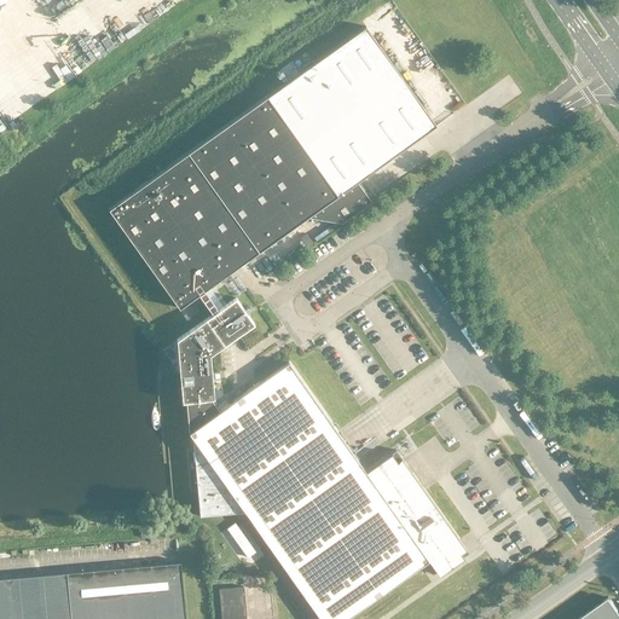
[(365,25),(109,208),(179,307),(200,294),(202,299),(208,295),(204,289),(307,217),(341,224),(372,202),(358,181),(437,125),(365,25)]
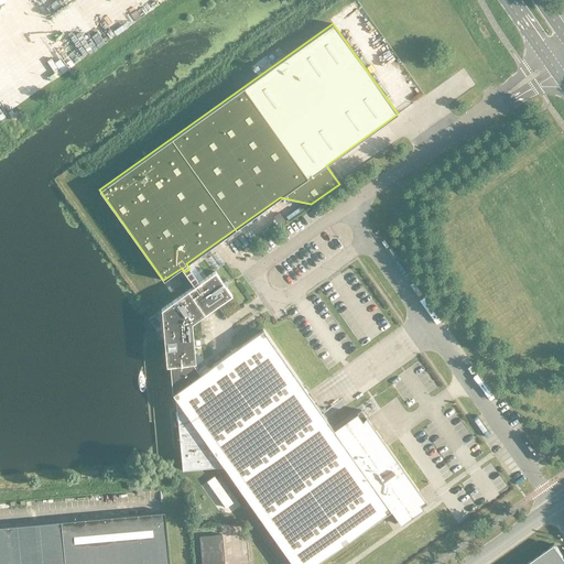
[(188,290),(161,308),(166,366),(170,365),(172,393),(175,398),(182,469),(224,466),(256,511),(292,563),(314,563),(391,510),(398,519),(400,523),(423,508),(420,503),(424,500),(419,491),(360,410),(334,429),(263,328),(199,373),(193,362),(195,362),(192,323),(205,314),(232,294),(226,284),(230,281),(227,277),(223,280),(216,270),(199,282),(190,269),(184,272),(194,285),(188,290)]
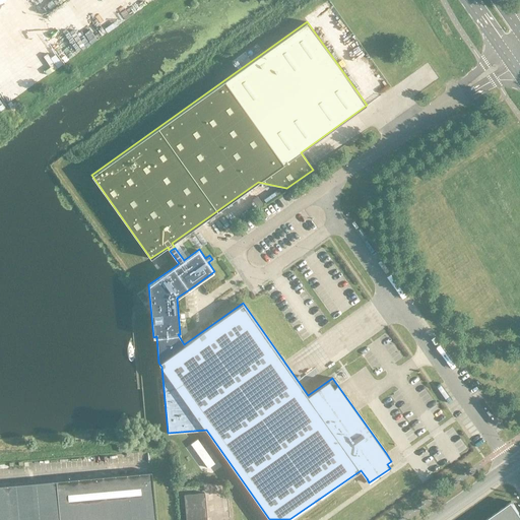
[(0,484),(0,519),(155,519),(151,471),(0,484)]
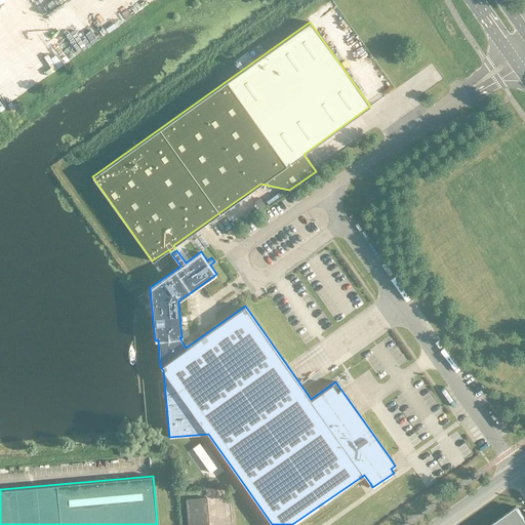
[(186,499),(188,524),(205,524),(206,524),(209,523),(207,497),(186,499)]
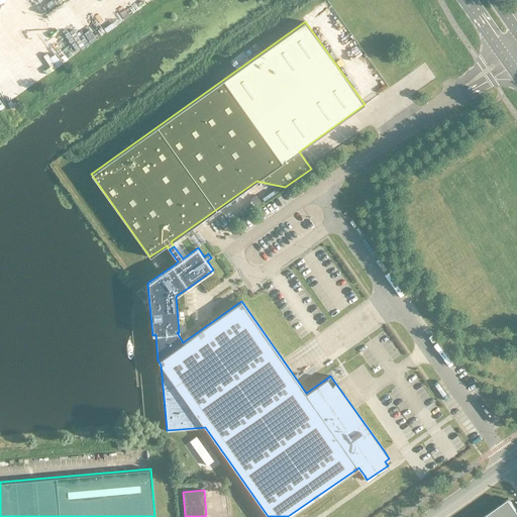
[(516,516),(516,509),(509,498),(482,516),(516,516)]
